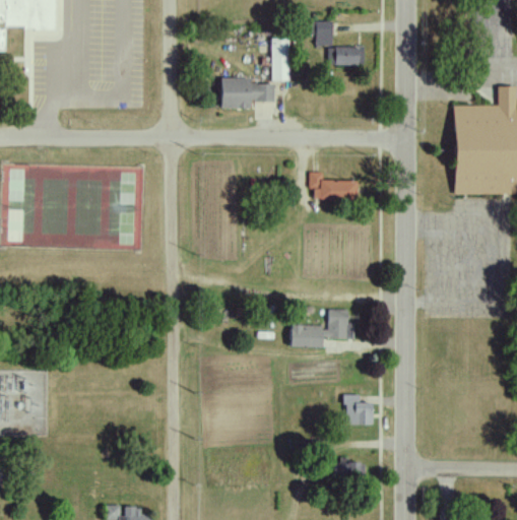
[(0,0),(59,0),(60,34),(13,34),(10,55),(0,54),(0,0)]
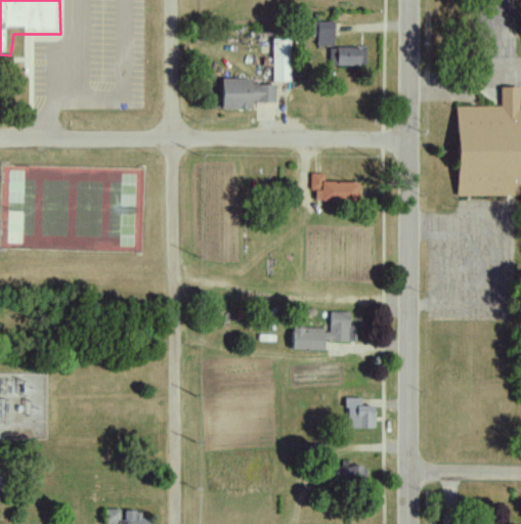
[(336,23),(317,22),(316,46),(336,46),(336,23)]
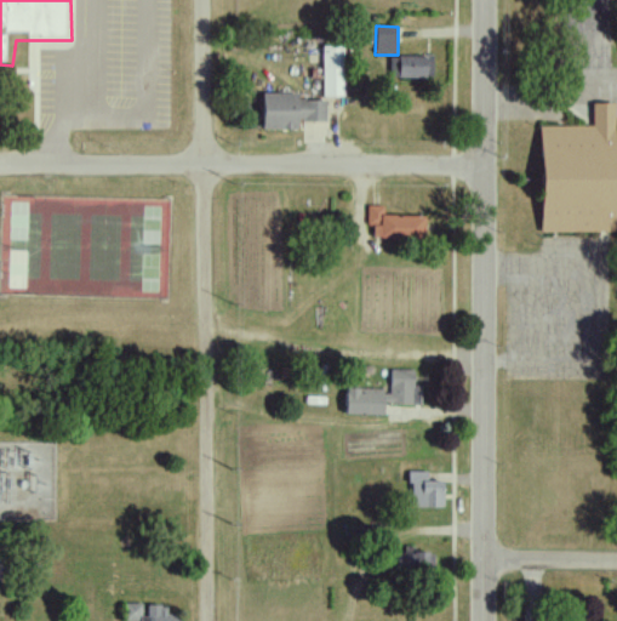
[(325,45),(326,96),(347,96),(346,45),(325,45)]
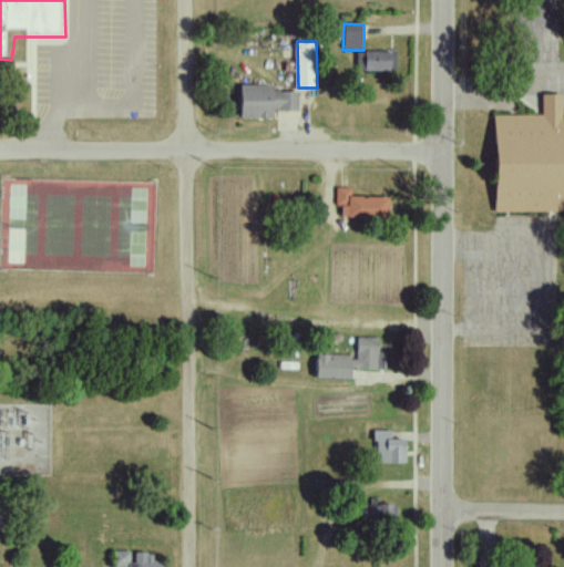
[(399,71),(399,51),(359,51),(359,71),(399,71)]
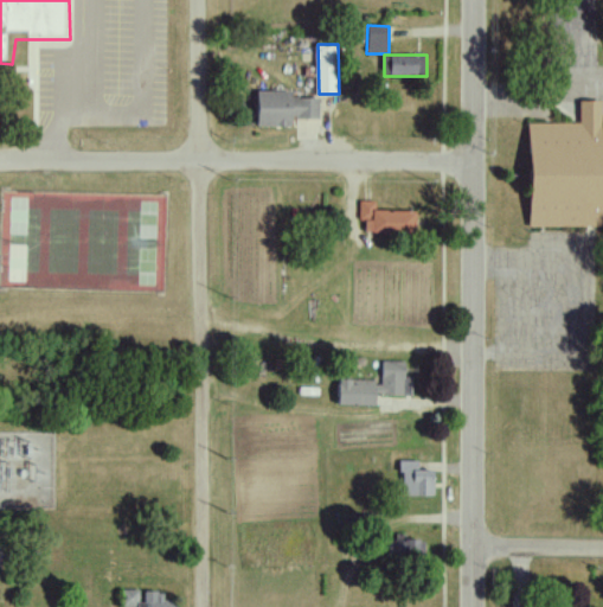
[(320,119),(320,97),(293,98),(293,91),(258,91),(258,127),(293,127),(293,119),(320,119)]
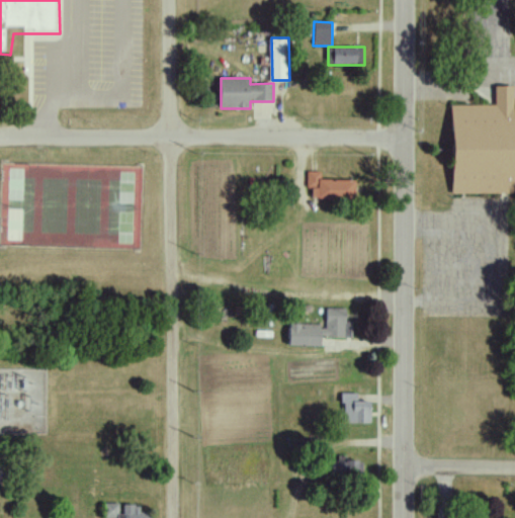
[(451,105),(452,193),(514,193),(514,86),(496,86),(496,105),(451,105)]
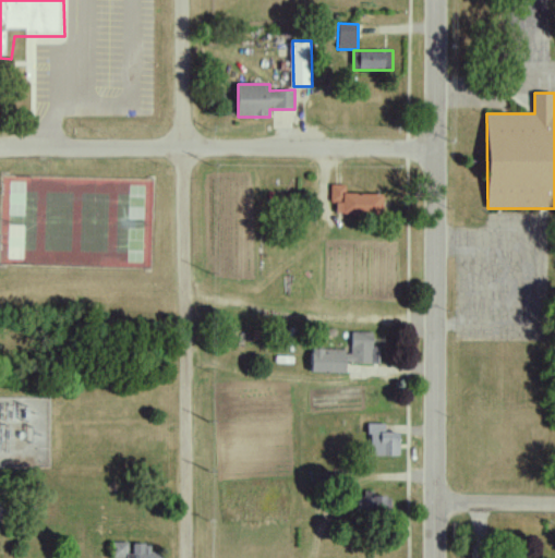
[(347,185),(333,184),(332,203),(337,204),(337,215),(383,216),(383,194),(347,194),(347,185)]
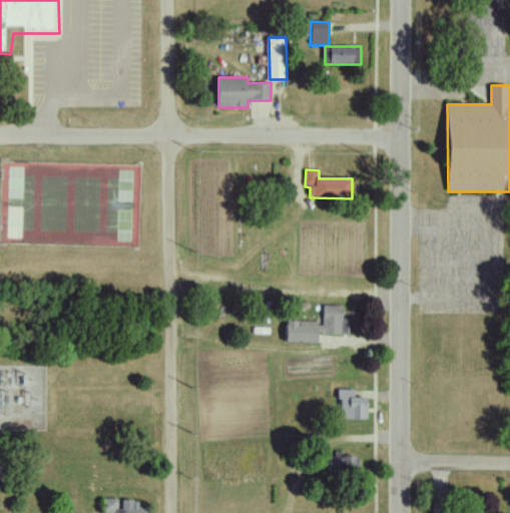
[(287,343),(320,343),(320,335),(350,335),(351,320),(344,320),(344,306),(325,306),(325,322),(288,322),(287,343)]
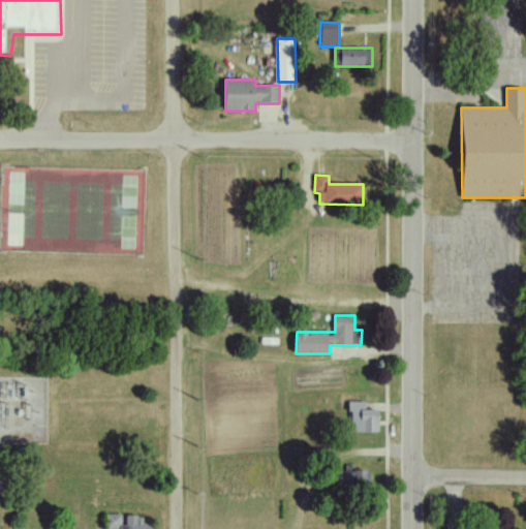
[(352,432),(379,432),(379,410),(367,410),(367,402),(352,402),(352,432)]
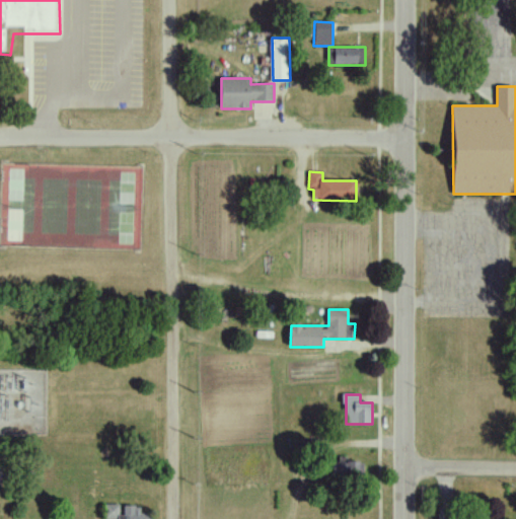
[(365,461),(341,461),(341,463),(333,462),(333,482),(364,483),(365,461)]
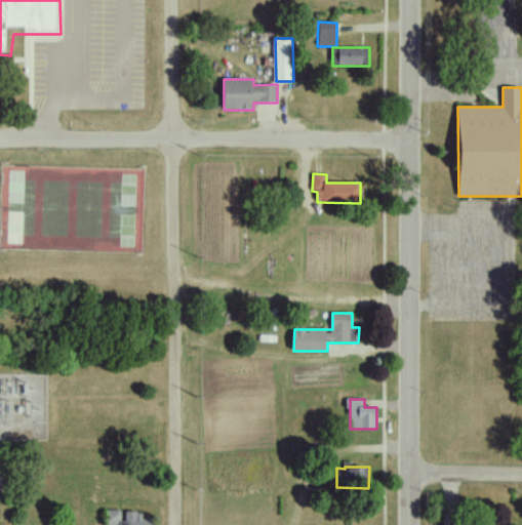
[(151,524),(152,515),(123,515),(123,510),(106,510),(106,524),(151,524)]
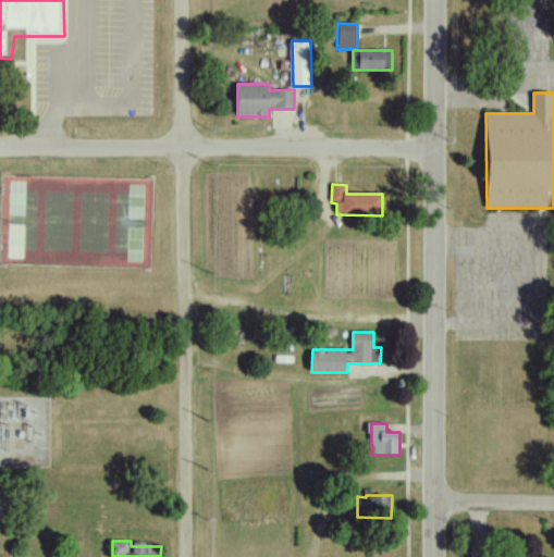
All buildings are outlined.
